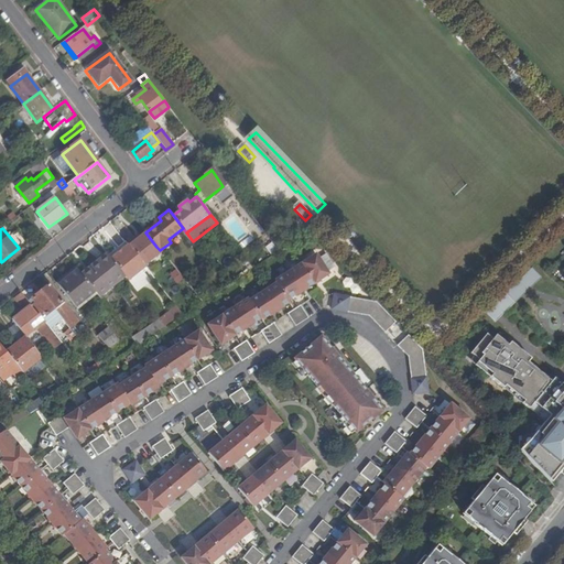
[(132,232),(123,239),(128,245),(131,249),(140,260),(156,247),(145,232),(142,228),(133,235),(132,232)]
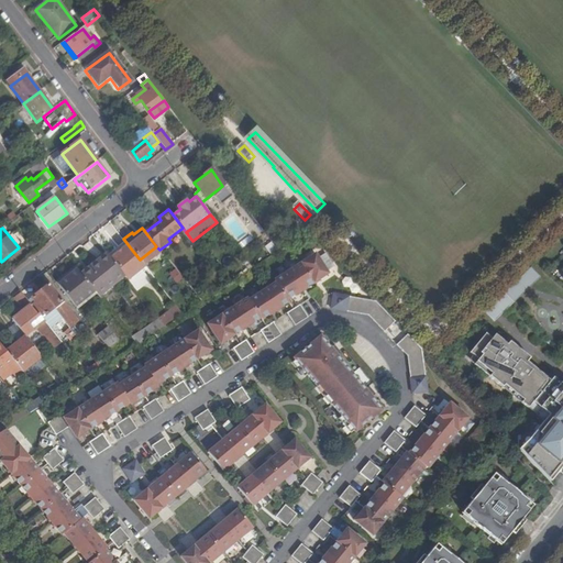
[(131,249),(128,244),(111,258),(124,276),(127,278),(129,282),(146,267),(143,264),(140,260),(131,249)]
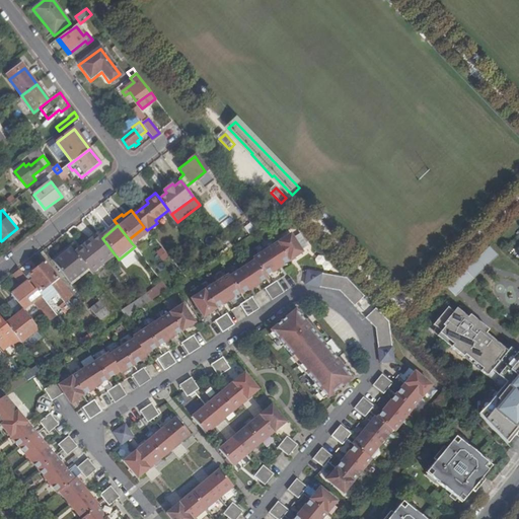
[(132,243),(147,230),(144,227),(129,239),(132,243)]
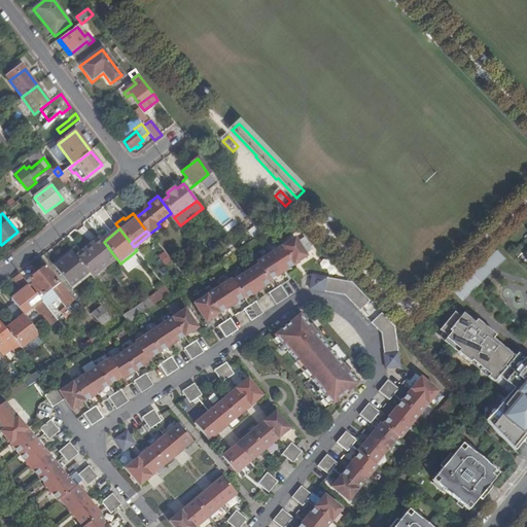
[(83,251),(101,238),(99,236),(81,249),(83,251)]
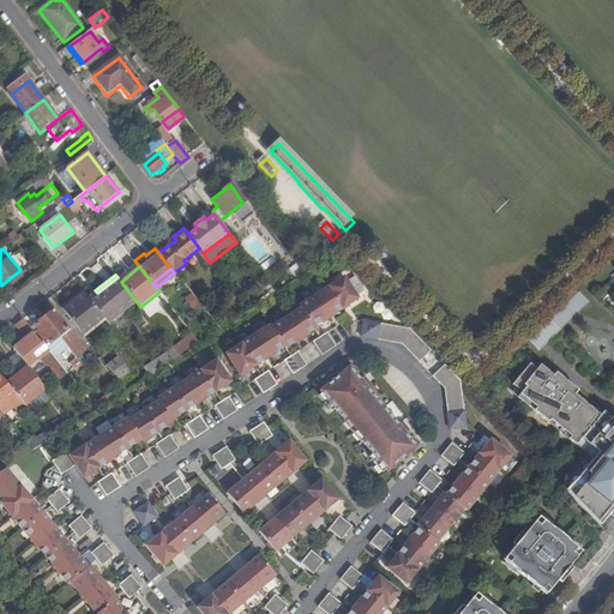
[(343,276),(329,286),(343,307),(357,299),(356,296),(347,282),(343,276)]
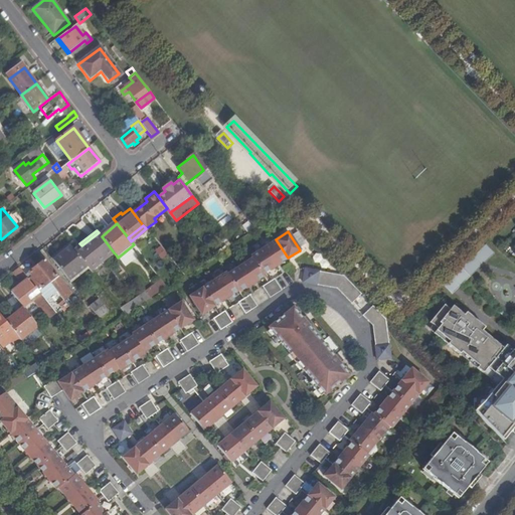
[(298,231),(291,236),(299,248),(306,244),(298,231)]
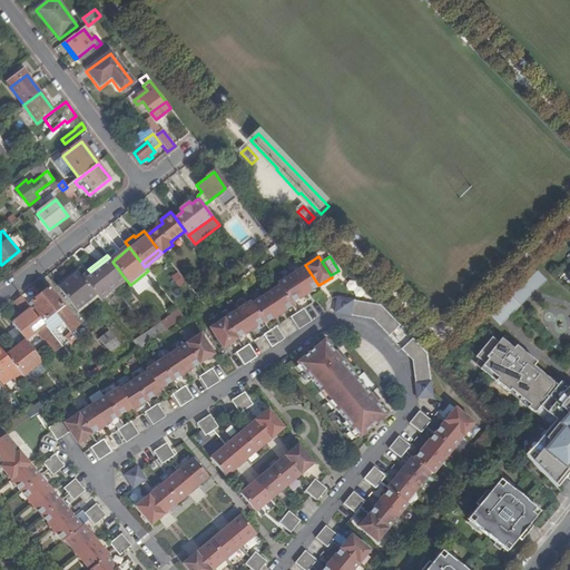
[(112,262),(109,257),(90,272),(82,278),(96,295),(100,300),(126,279),(112,262)]
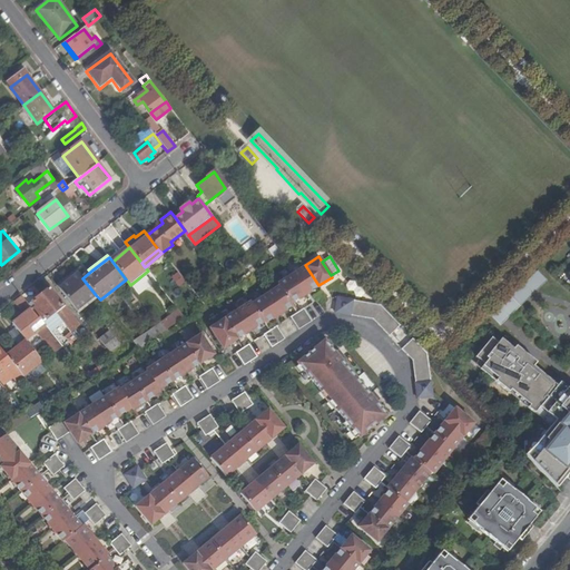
[(305,265),(292,274),(305,294),(318,285),(305,265)]
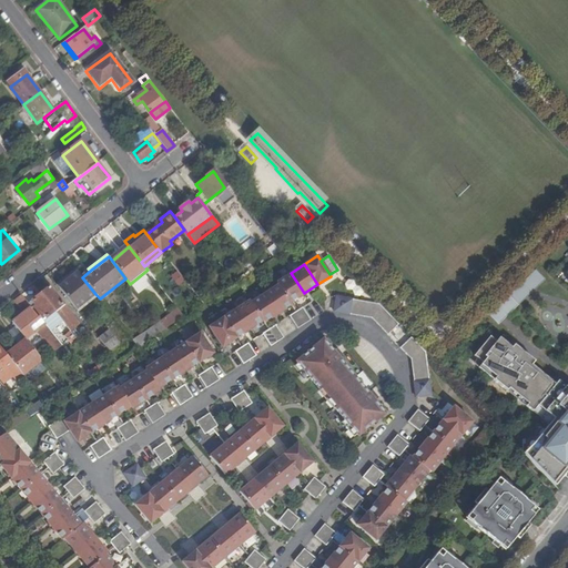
[(75,270),(57,285),(59,287),(78,272),(75,270)]
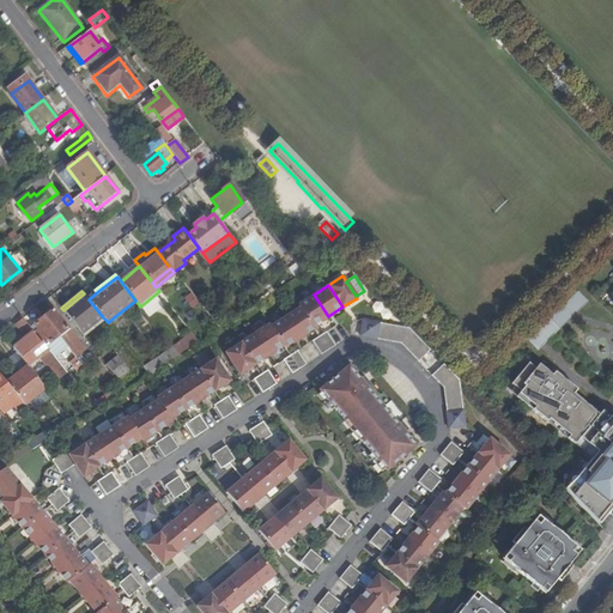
[(571,316),(587,301),(577,291),(562,305),(571,316)]
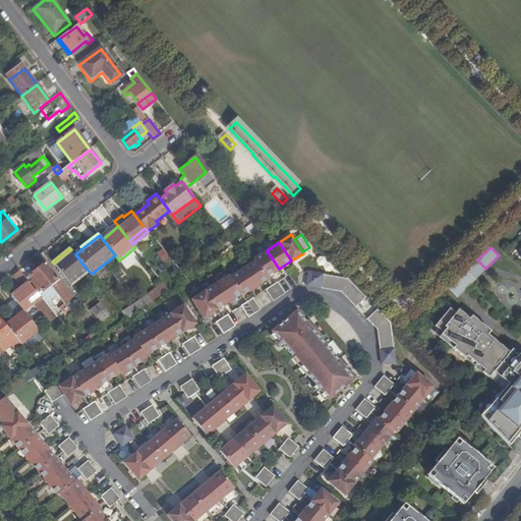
[(71,249),(54,264),(69,283),(88,270),(75,254),(71,249)]
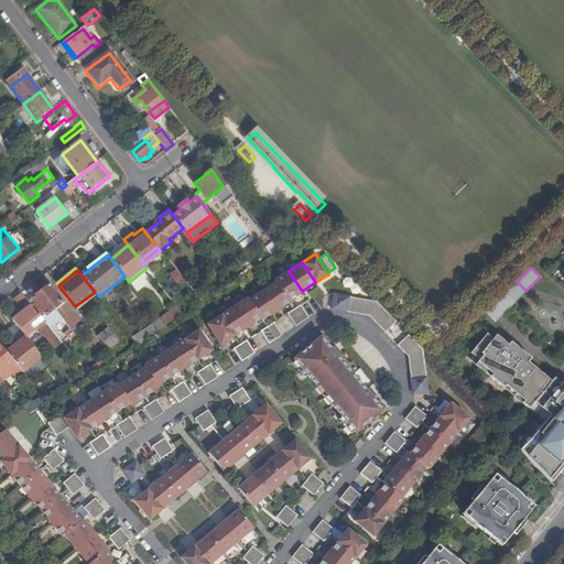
[(289,271),(274,280),(277,282),(288,300),(302,291),(289,271)]
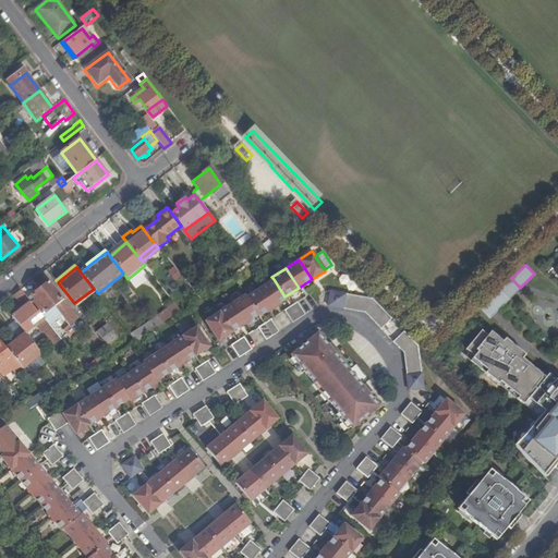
[(125,276),(123,274),(98,293),(99,296),(125,276)]
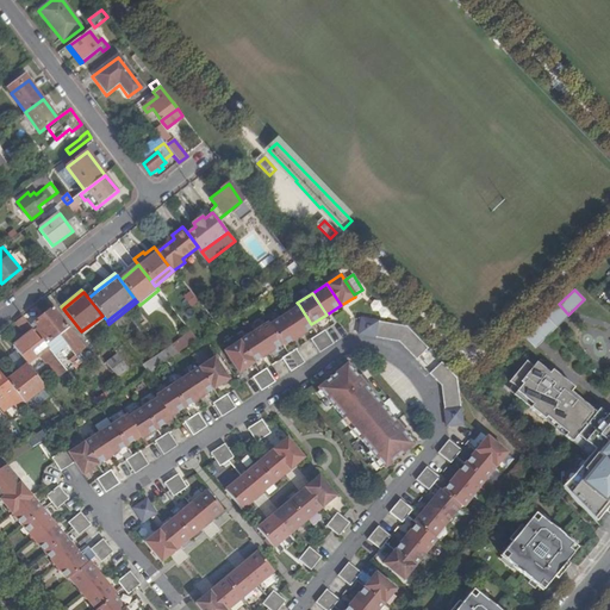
[(299,305),(285,315),(299,336),(313,327),(311,324),(299,305)]
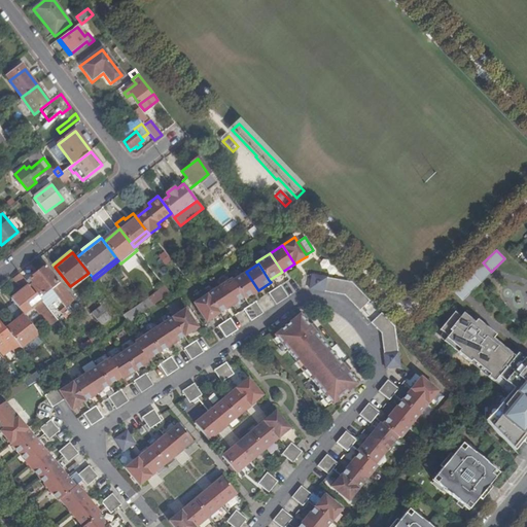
[(453,291),(461,301),(488,276),(479,267),(453,291)]
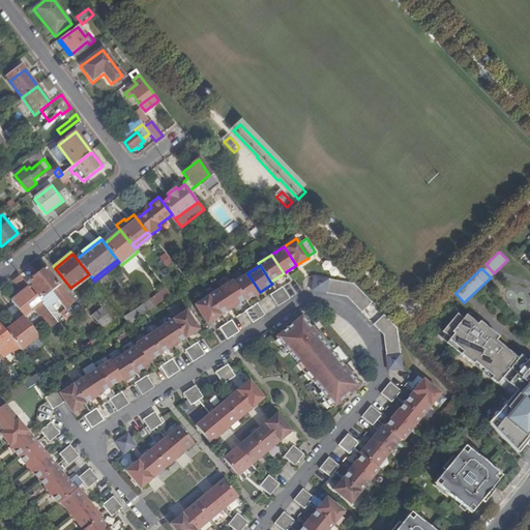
[(47,269),(39,275),(51,290),(61,302),(68,296),(47,269)]
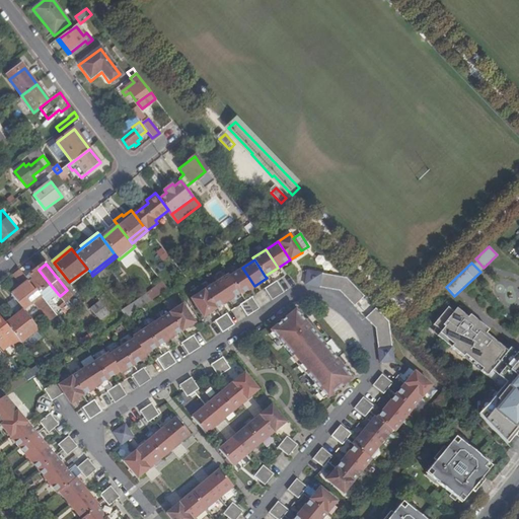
[(242,295),(254,286),(242,268),(229,276),(240,292),(242,295)]
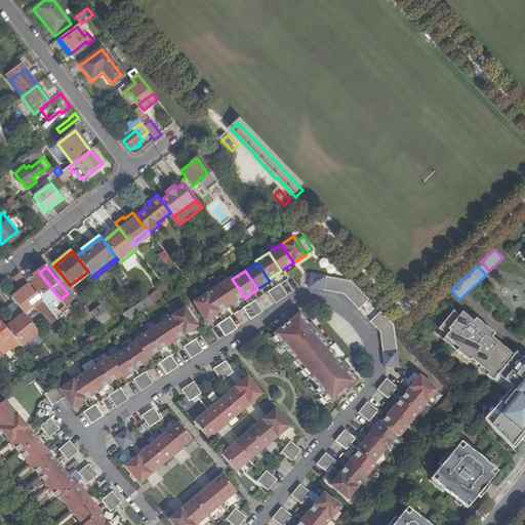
[(49,325),(57,319),(38,294),(36,295),(28,284),(29,284),(21,273),(14,278),(23,290),(13,297),(25,313),(34,307),(49,325)]
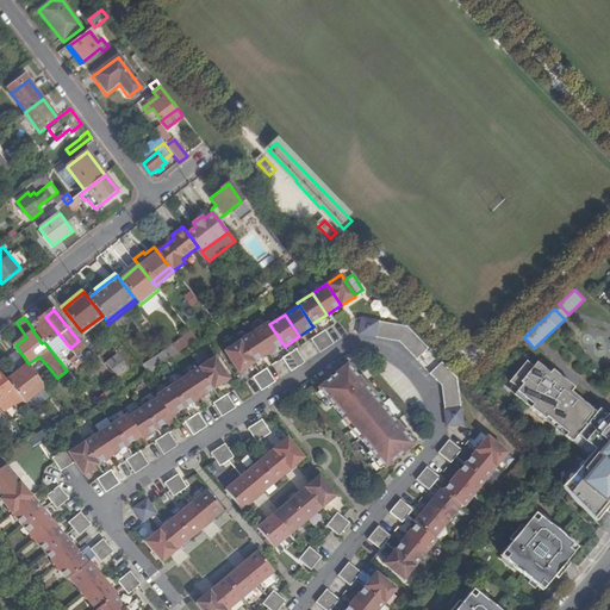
[(50,341),(58,334),(45,317),(36,323),(50,341)]
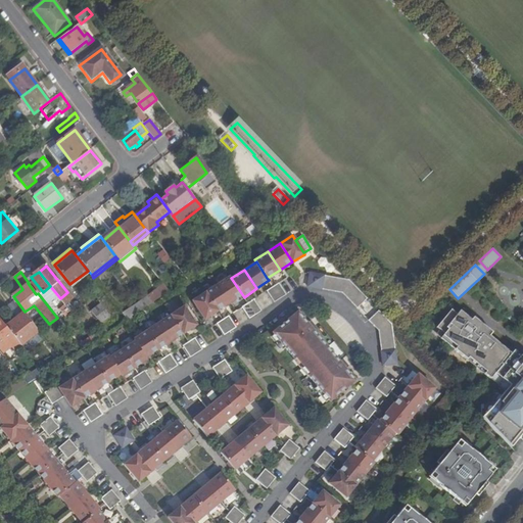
[(348,279),(310,272),(307,286),(342,292),(357,306),(367,297),(348,279)]
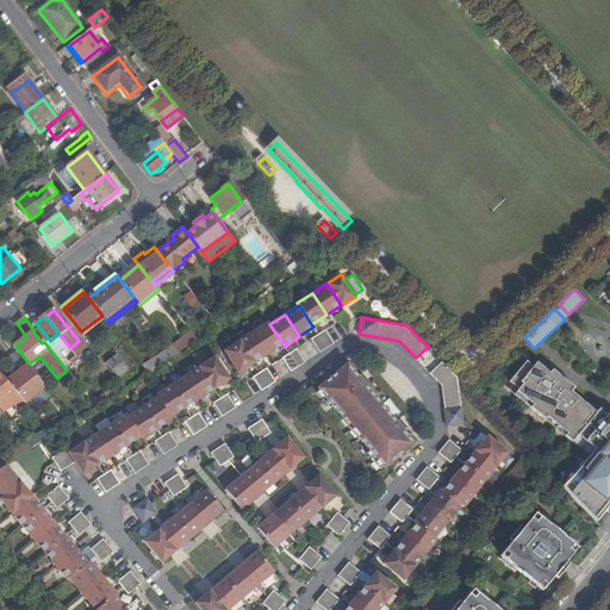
[(129,322),(119,328),(129,343),(138,337),(129,322)]
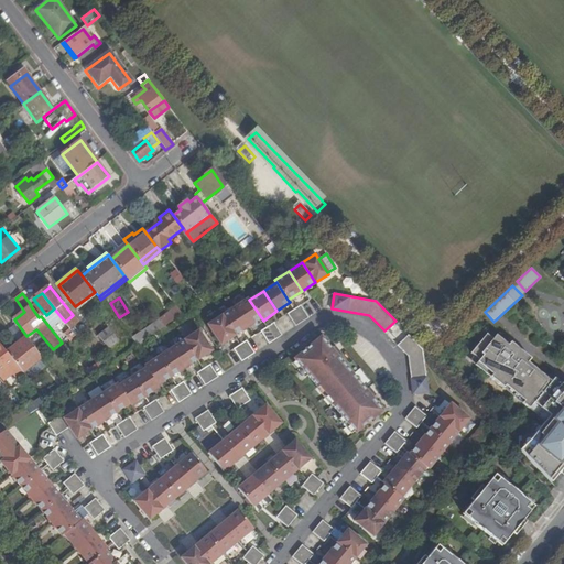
[(248,297),(235,306),(247,326),(261,317),(249,300),(248,297)]
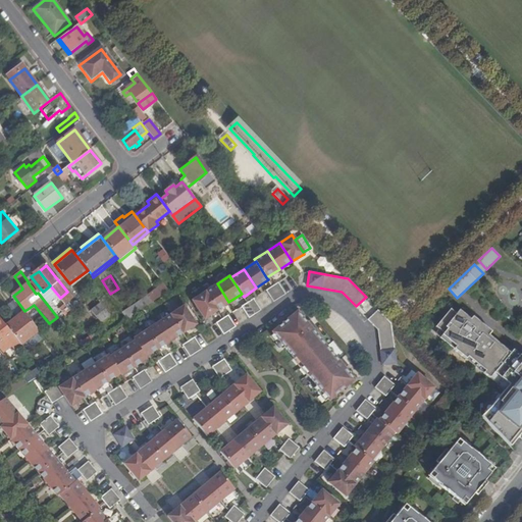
[(278,282),(272,286),(279,297),(285,294),(278,282)]
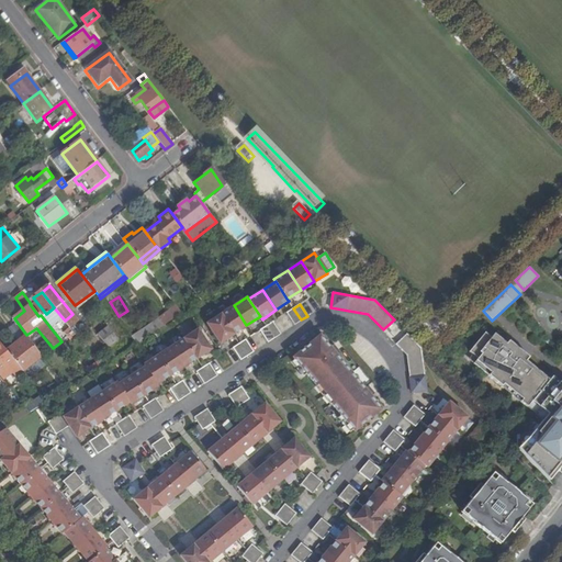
[(132,334),(136,341),(181,313),(176,305),(132,334)]
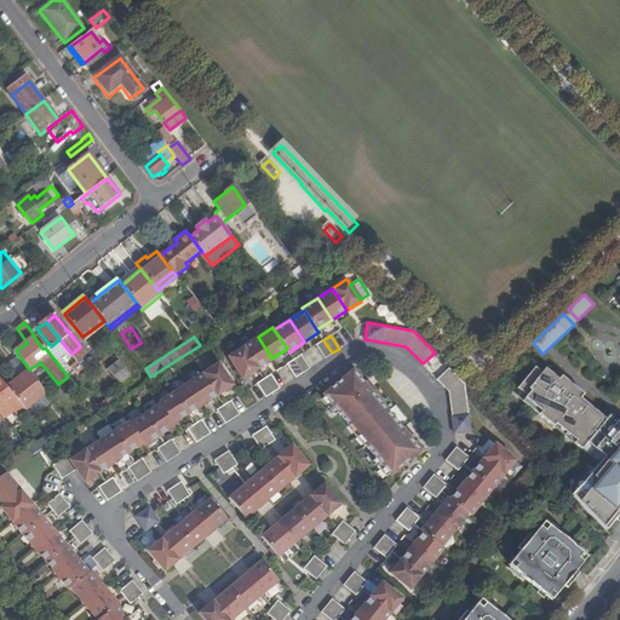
[(258,337),(244,346),(257,368),(271,359),(258,337)]
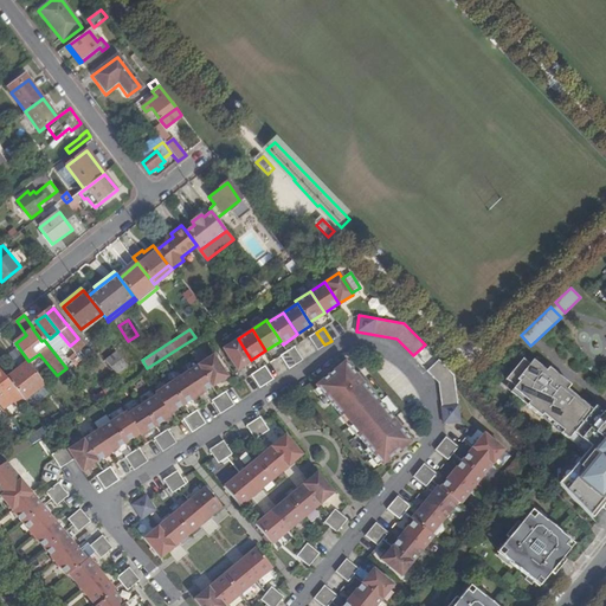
[(316,333),(309,336),(317,349),(324,345),(316,333)]
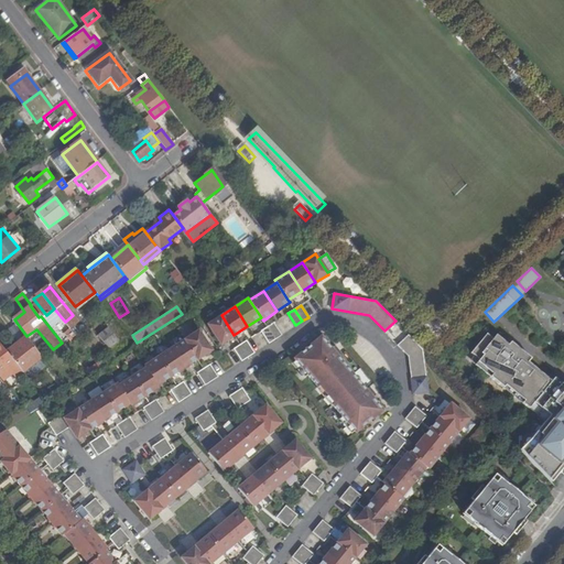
[(221,344),(234,335),(221,315),(208,324),(221,344)]
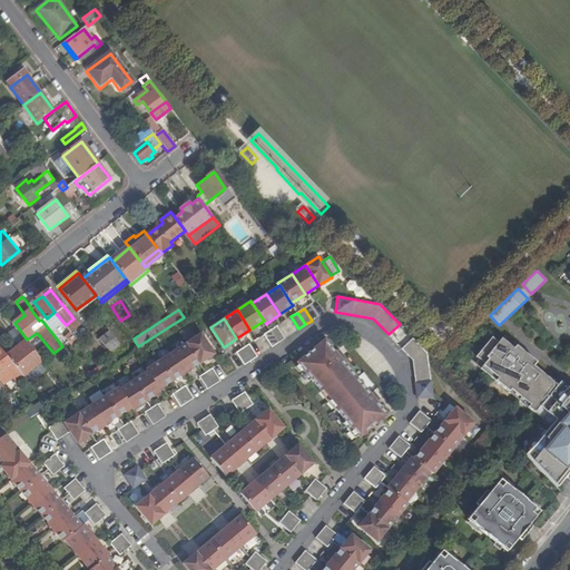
[(187,323),(179,327),(187,338),(194,333),(187,323)]
